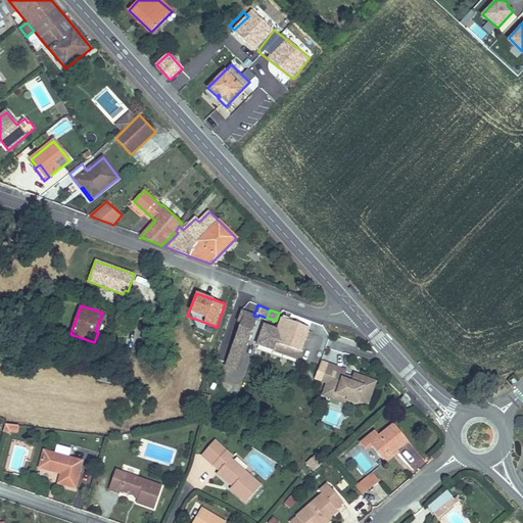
[(104,314),(102,313),(95,331),(98,332),(104,314)]
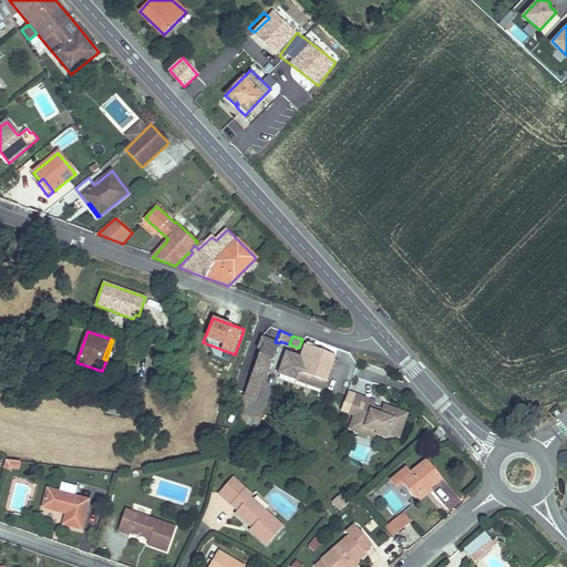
[(259,398),(279,343),(275,342),(265,339),(261,349),(245,393),(259,398)]
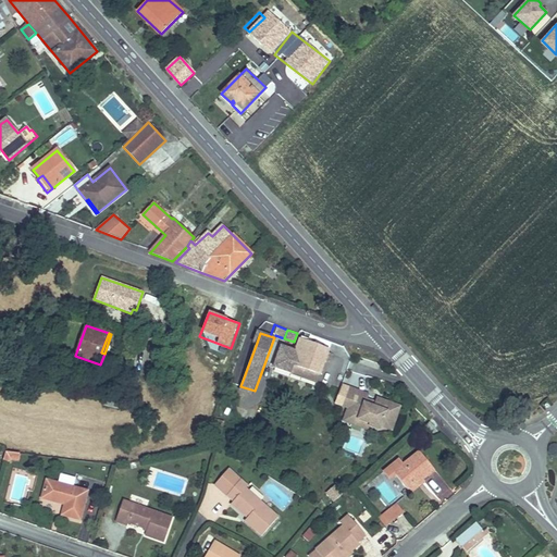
[(330,350),(300,339),(296,351),(281,347),(273,368),(302,378),(305,370),(320,375),(325,361),(329,353),(330,350)]
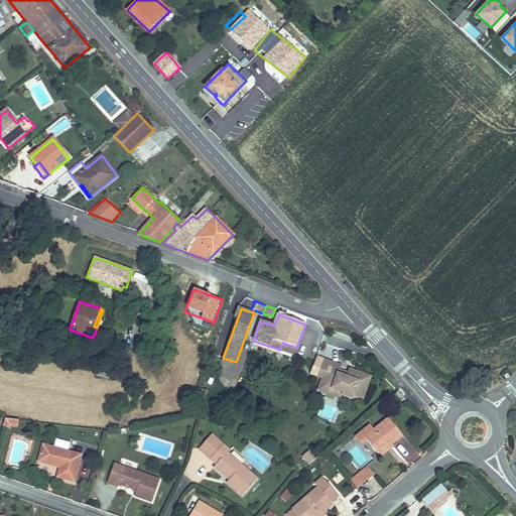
[(296,348),(282,343),(280,350),(293,355),(296,348)]
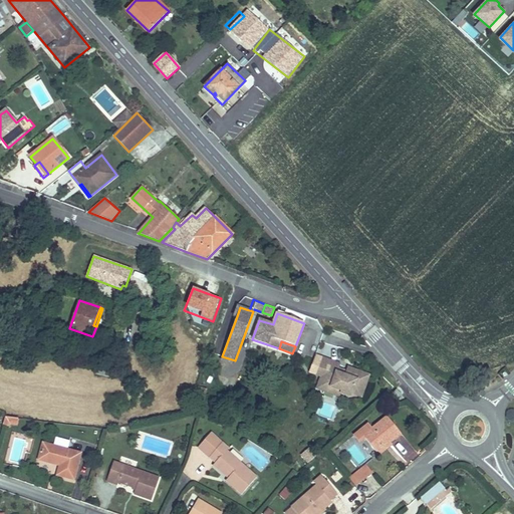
[(233,364),(235,360),(222,356),(221,360),(233,364)]
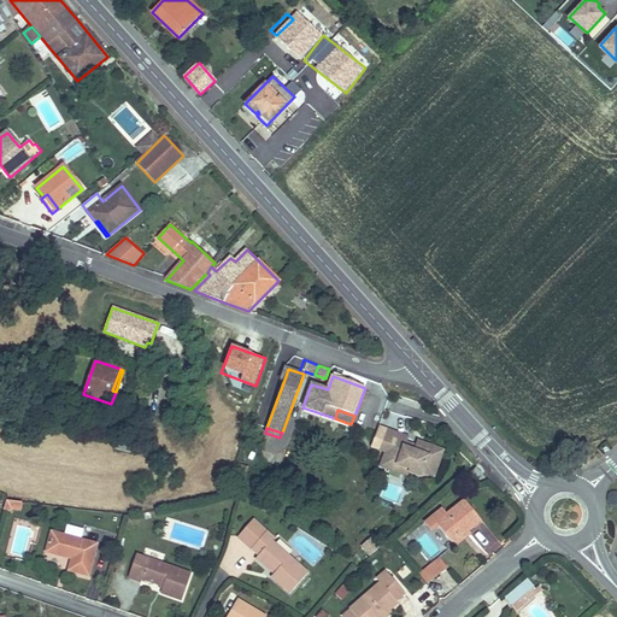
[(409,435),(386,428),(378,451),(382,452),(377,469),(406,479),(409,474),(422,479),(423,474),(434,479),(444,448),(416,439),(415,444),(406,441),(409,435)]
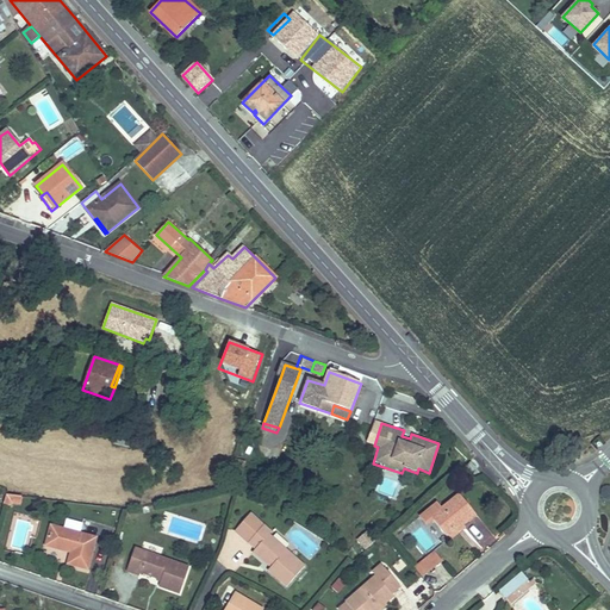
[(117,431),(113,443),(130,447),(134,436),(117,431)]
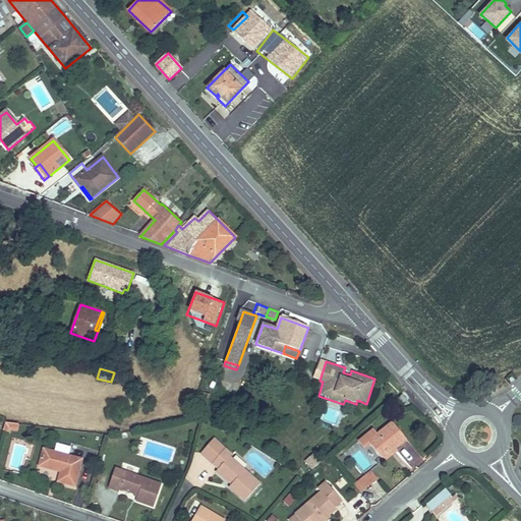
[(407,400),(402,395),(398,399),(404,404),(407,400)]
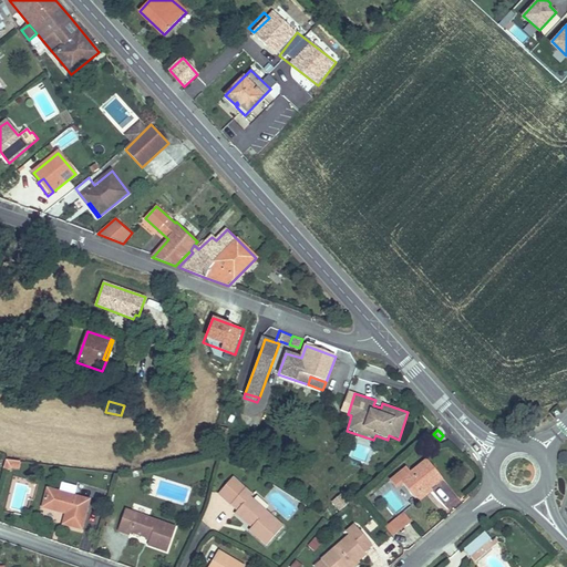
[(20,462),(6,460),(3,468),(9,471),(10,466),(20,467),(20,462)]
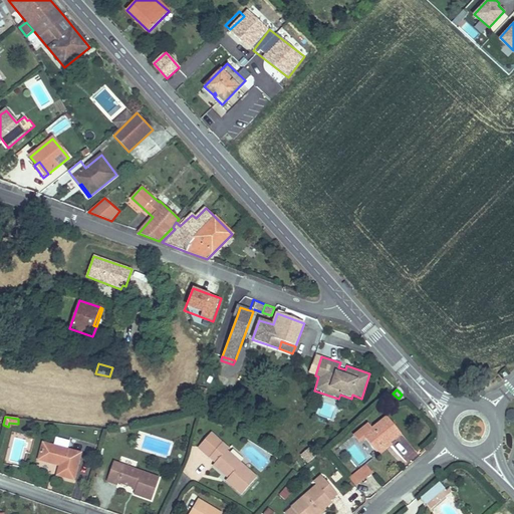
[(391,443),(401,434),(387,417),(371,429),(363,436),(364,438),(377,453),(391,443)]
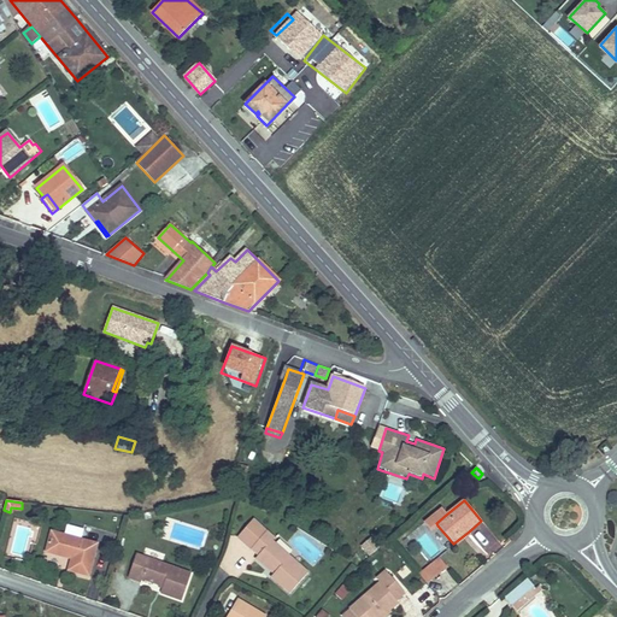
[(436,523),(446,515),(441,509),(425,523),(432,530),(438,526),(436,523)]
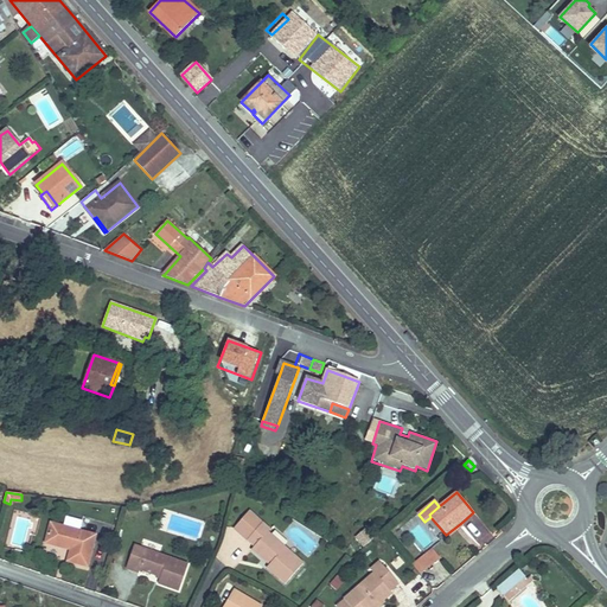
[(286,583),(302,563),(268,532),(270,530),(249,511),(234,528),(255,545),(251,549),(263,560),(266,556),(273,562),(269,564),(267,568),(286,583)]
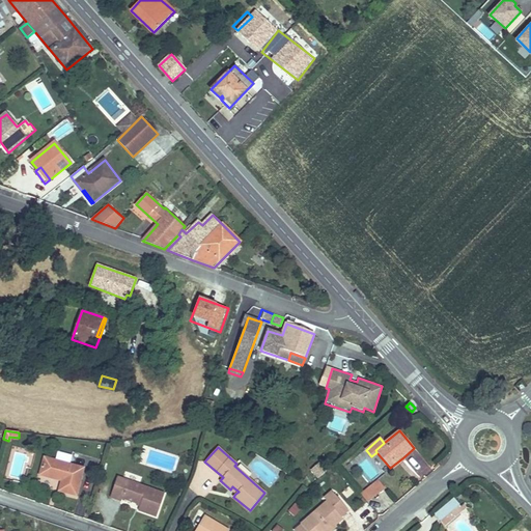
[(84,468),(45,457),(39,475),(56,479),(57,476),(62,477),(61,480),(59,491),(77,496),(84,468)]
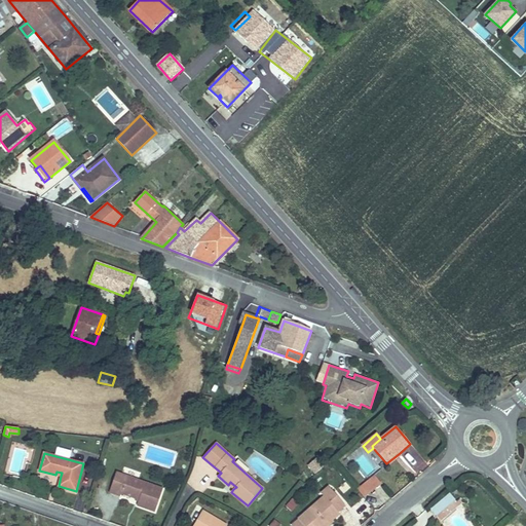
[(402,455),(400,453),(386,463),(387,465),(402,455)]
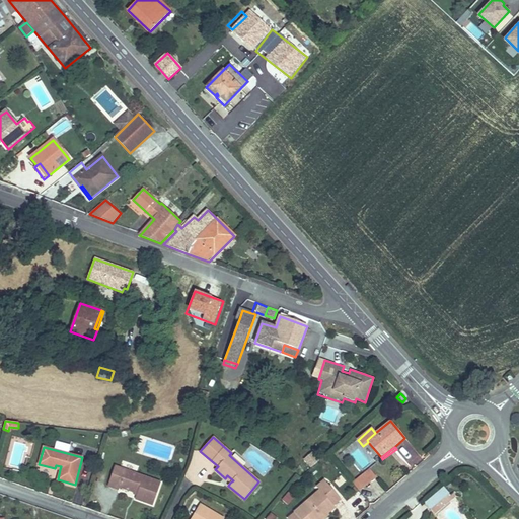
[(304,459),(310,467),(319,461),(313,453),(304,459)]
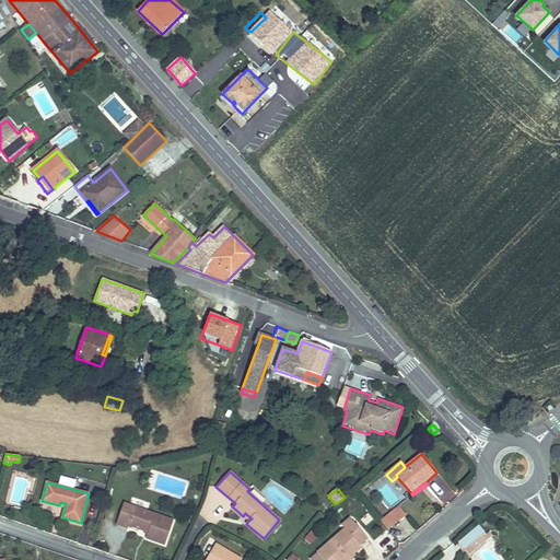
[(173,521),(124,503),(116,524),(128,528),(129,525),(148,532),(146,538),(165,545),(173,521)]
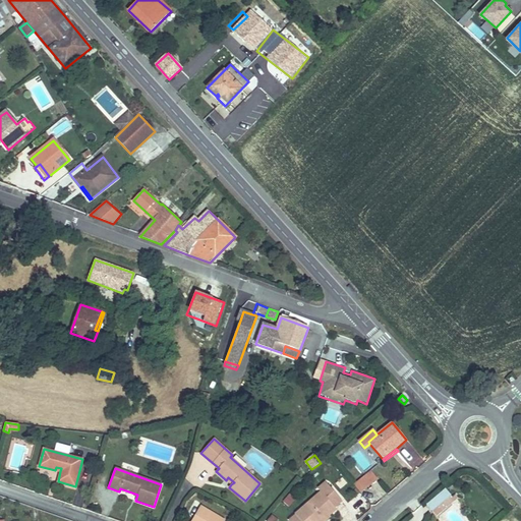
[(377,479),(370,471),(359,480),(359,481),(365,488),(377,479)]
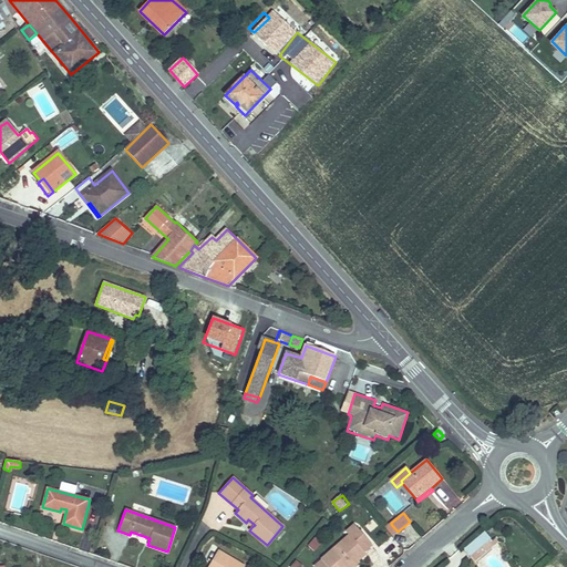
[(392,536),(398,532),(391,524),(385,528),(392,536)]
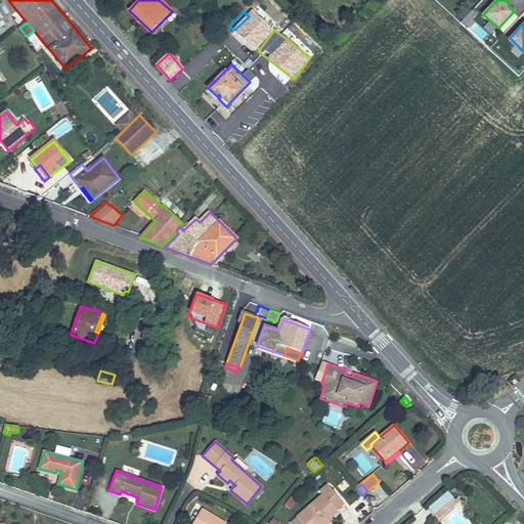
[(322,495),(297,518),(302,523),(320,523),(330,516),(331,518),(338,512),(337,510),(344,504),(328,485),(319,492),(322,495)]
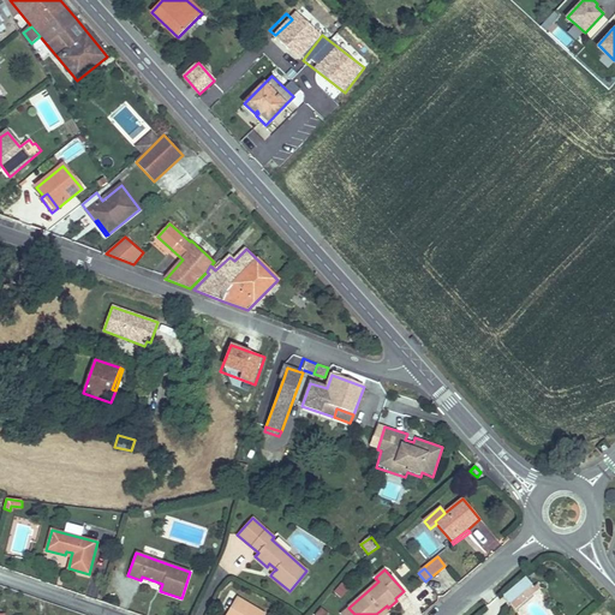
[(526,577),(503,595),(511,603),(529,589),(532,585),(526,577)]
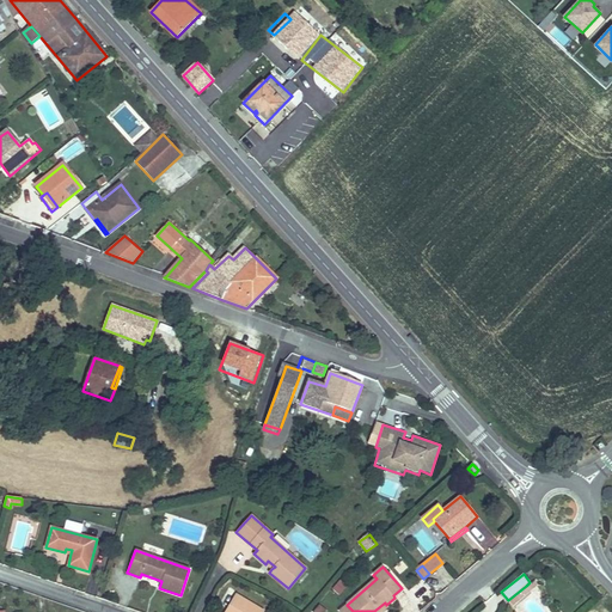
[(526,586),(508,600),(513,606),(531,591),(530,589),(526,586)]
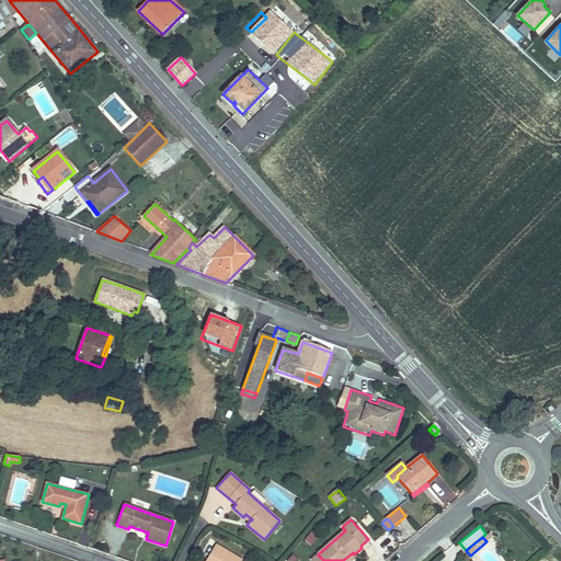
[(227,560),(231,556),(217,547),(207,560),(227,560)]
